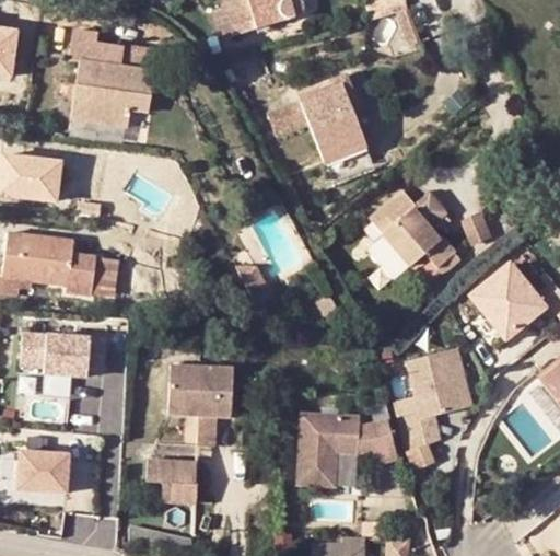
[(223,0),(226,8),(234,35),(315,10),(312,0),(223,0)]
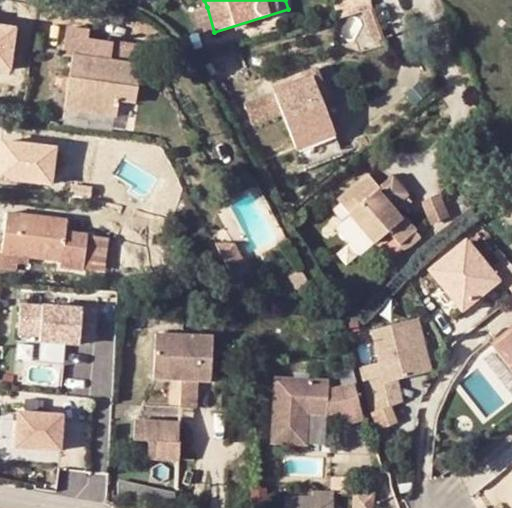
[(214,32),(207,7),(196,11),(201,28),(207,34),(214,32)]
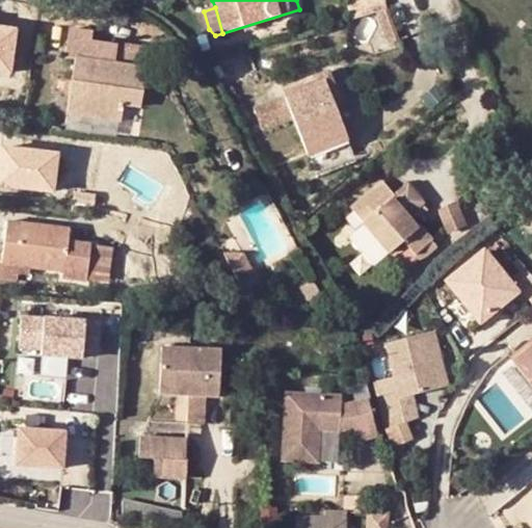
[(22,20),(0,16),(0,57),(16,60),(22,20)]
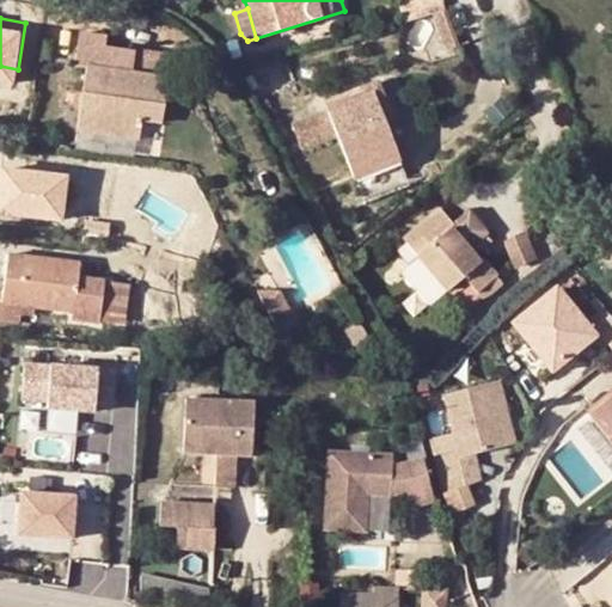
[(171,54),(108,46),(110,35),(83,31),(78,67),(87,68),(79,129),(140,139),(141,121),(164,123),(171,54)]
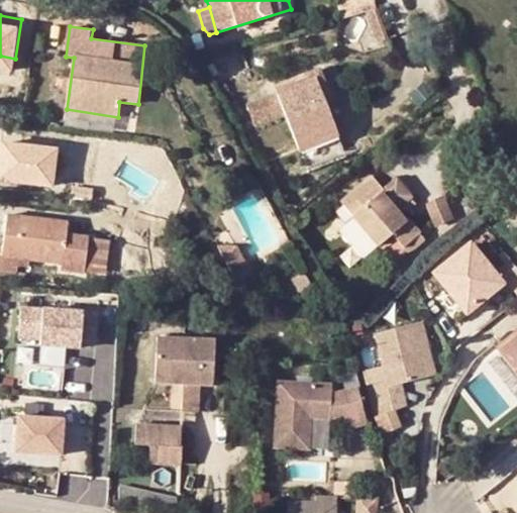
[(315,75),(276,90),(301,148),(337,132),(315,75)]
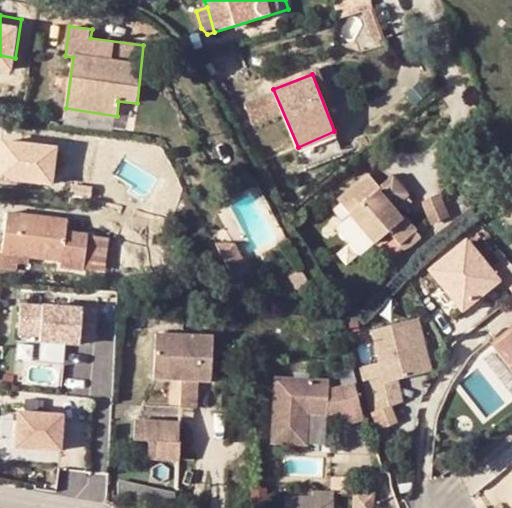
[(250,113),(270,170),(285,165),(265,108),(250,113)]
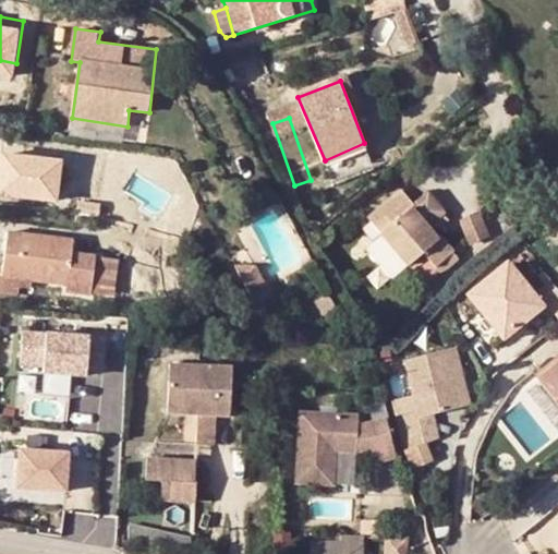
[(0,188),(56,194),(60,152),(4,145),(5,131),(0,130),(0,188)]
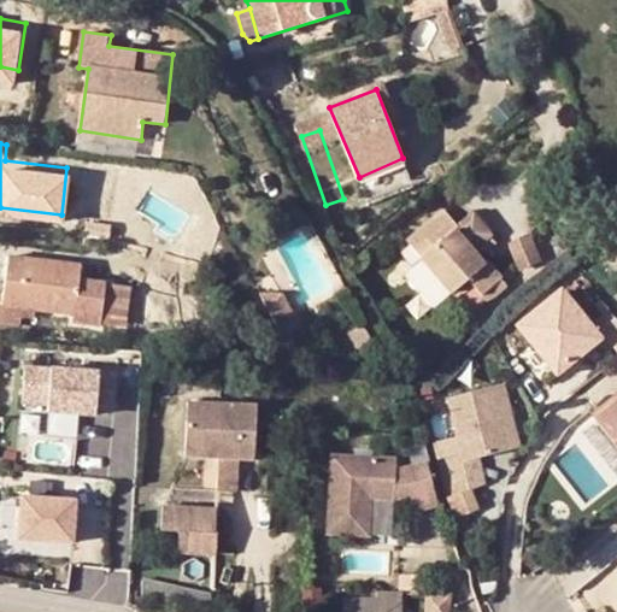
[(442,210),(411,237),(453,287),(465,275),(485,294),(503,280),(475,242),(485,233),(464,210),(452,221),(442,210)]
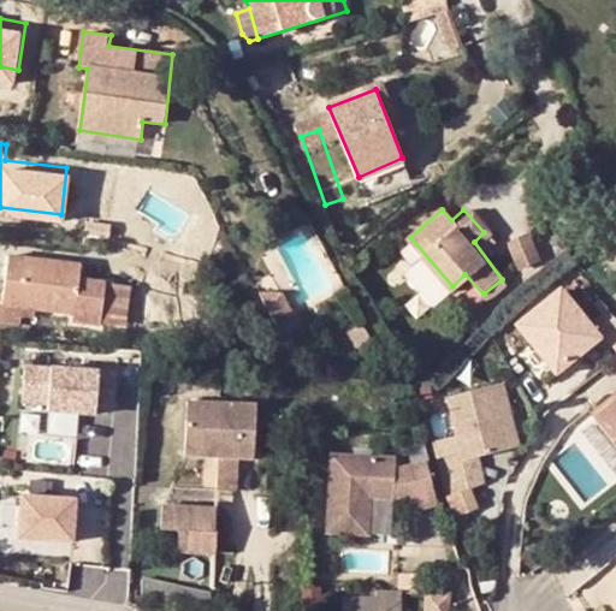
[(83,262),(11,254),(5,304),(0,303),(0,321),(21,325),(23,307),(75,313),(73,324),(101,326),(106,279),(83,276),(83,262)]
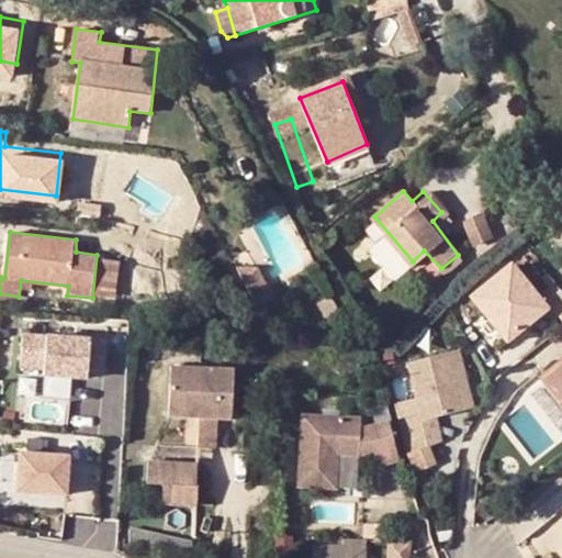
[(463,261),(458,255),(441,268),(447,275),(463,261)]
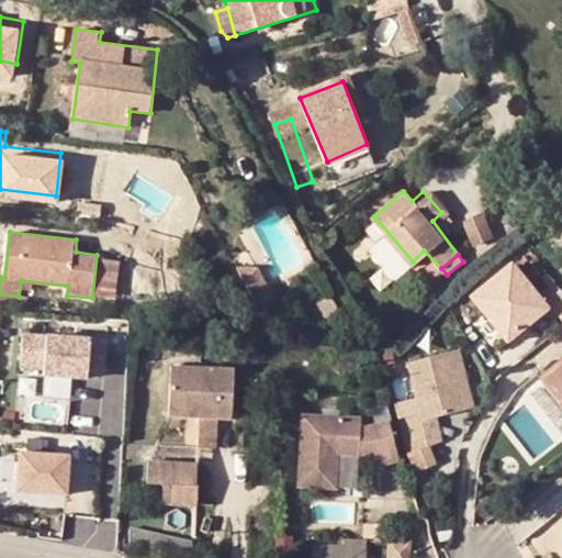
[(549,307),(514,263),(473,294),(508,339),(549,307)]
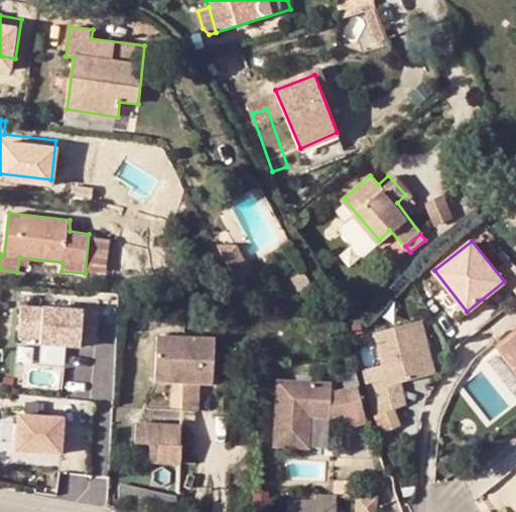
[(237,245),(217,245),(236,280),(246,262),(237,245)]
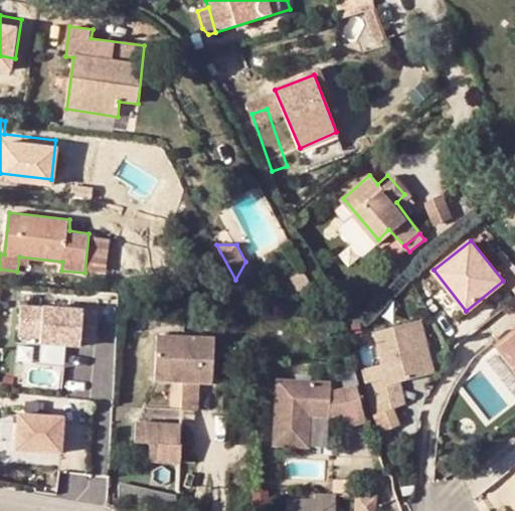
[(514,259),(507,249),(495,260),(514,284),(514,259)]
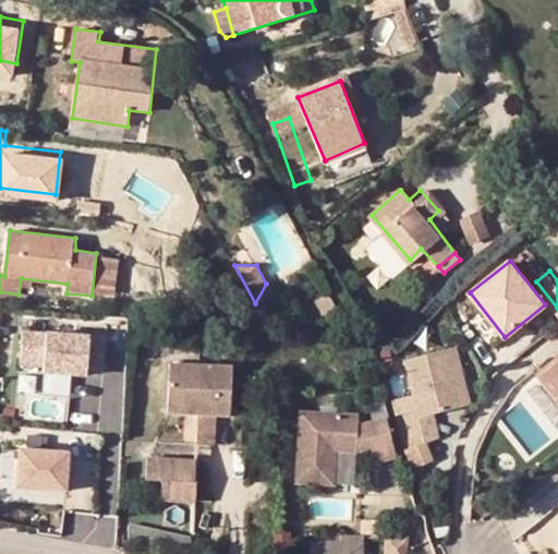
[(254,305),(263,322),(271,317),(263,301),(254,305)]
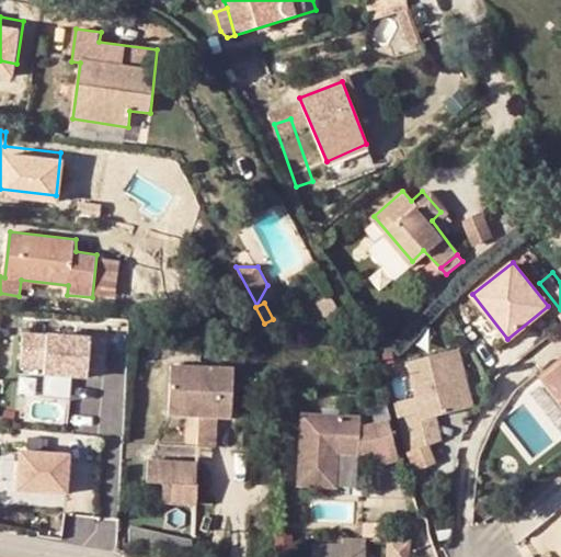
[(106,339),(23,332),(20,364),(44,366),(43,372),(87,375),(88,370),(104,372),(106,339)]
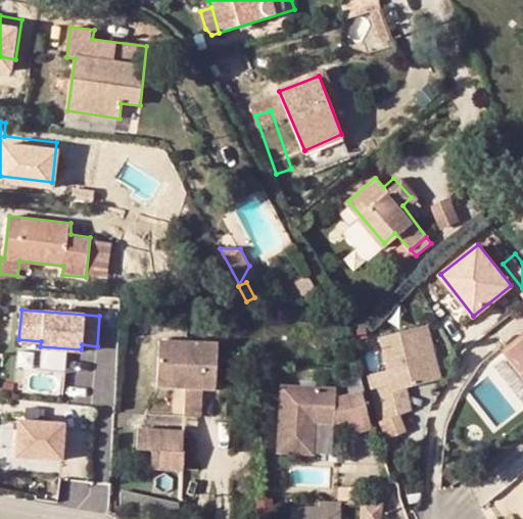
[(422,323),(434,377),(444,375),(432,320),(422,323)]
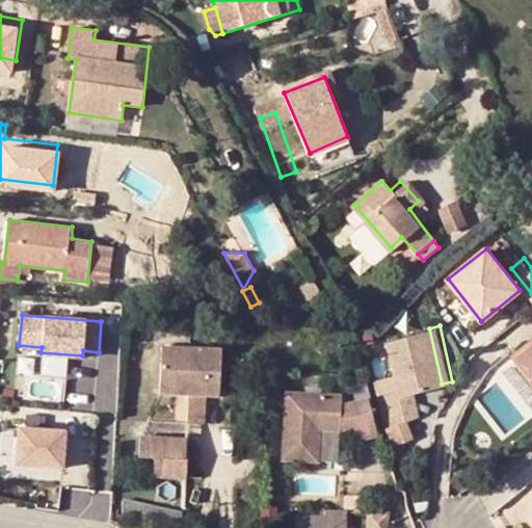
[(420,390),(442,384),(429,328),(392,338),(399,371),(404,394),(420,390)]
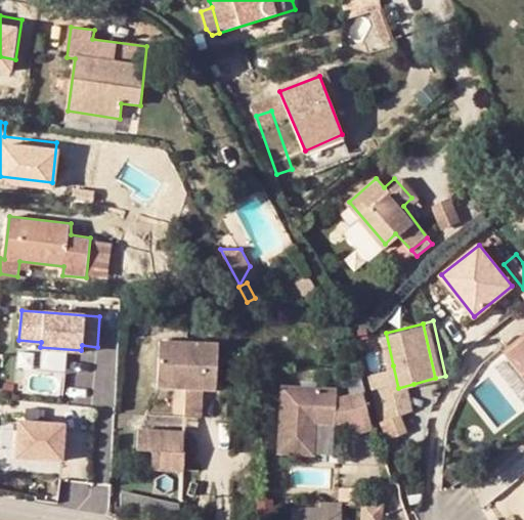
[(523,340),(508,353),(523,373),(523,340)]
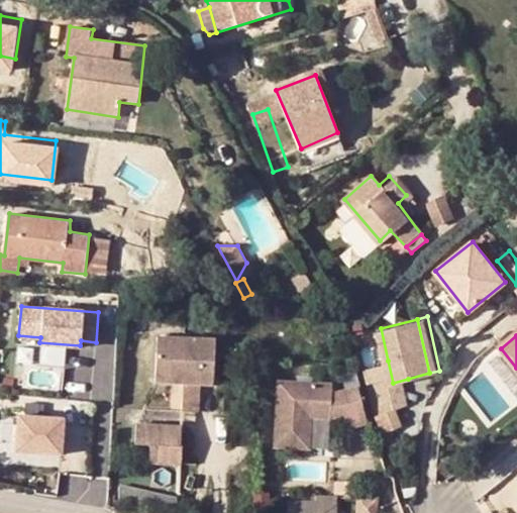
[(157,380),(182,383),(200,384),(212,385),(214,341),(160,336),(157,380)]
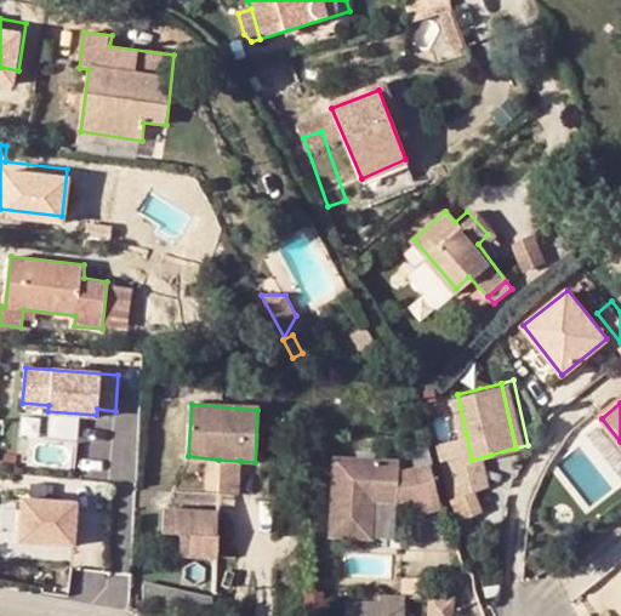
[(472,460),(466,433),(444,438),(457,490),(483,484),(496,482),(490,455),(472,460)]
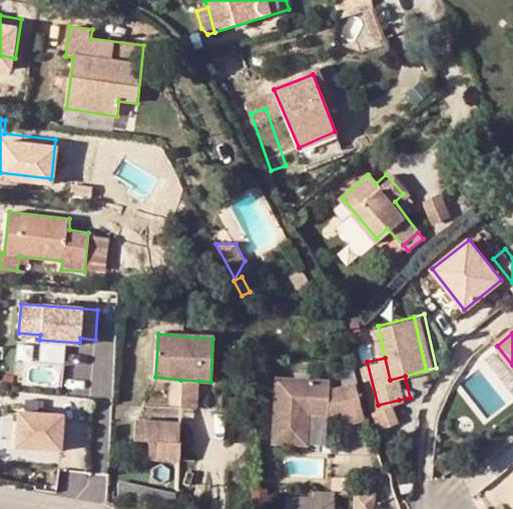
[(329,391),(329,382),(277,379),(273,444),(306,446),(308,414),(308,409),(328,410),(329,391)]
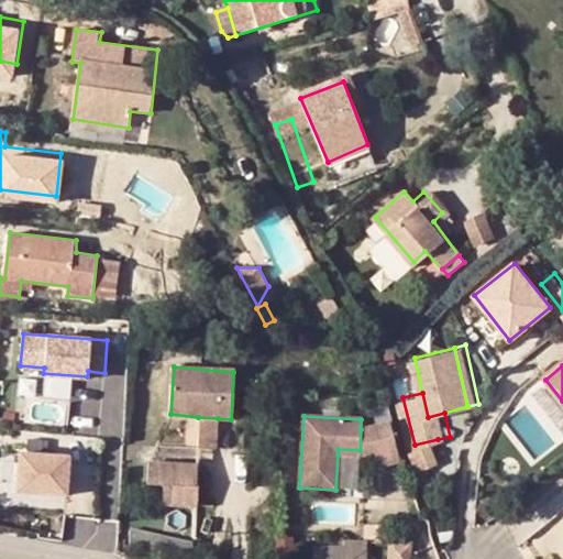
[(217,451),(218,418),(198,417),(197,450),(217,451)]
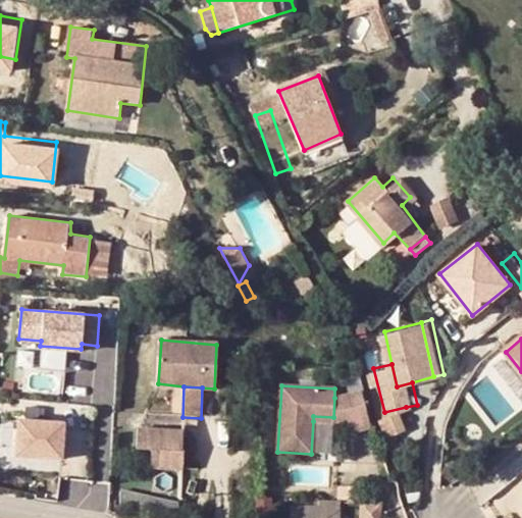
[(361,391),(334,398),(333,417),(332,423),(348,419),(351,432),(371,427),(361,391)]
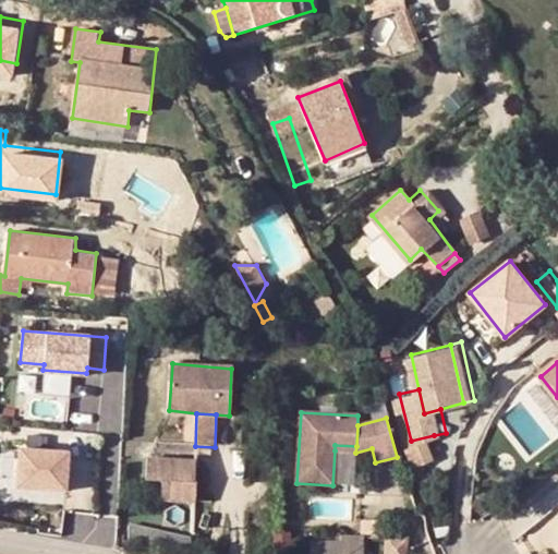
[(434,435),(412,444),(420,464),(441,455),(434,435)]
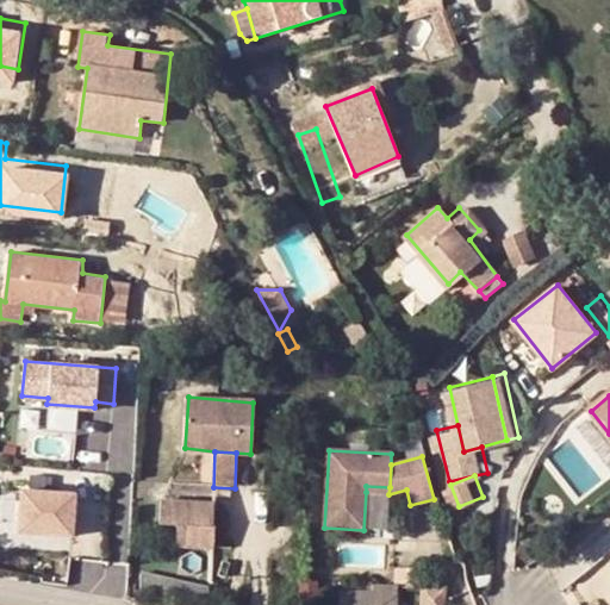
[(74,492),(22,488),(18,530),(72,534),(74,492)]
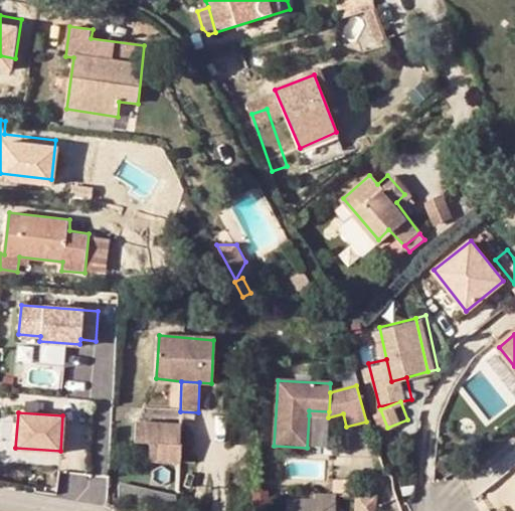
[(181,423),(136,421),(135,443),(150,444),(180,445),(181,423)]
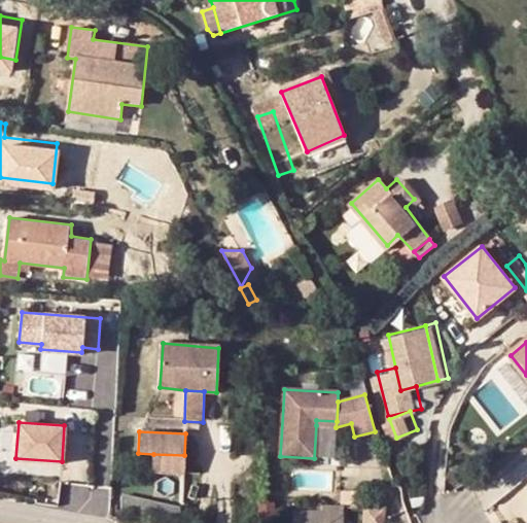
[(184,455),(153,454),(152,474),(183,475),(184,455)]
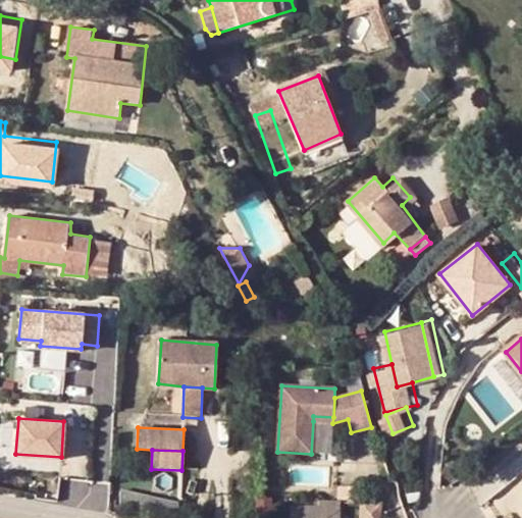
[(120,507),(170,517),(175,517),(177,502),(121,488),(120,507)]
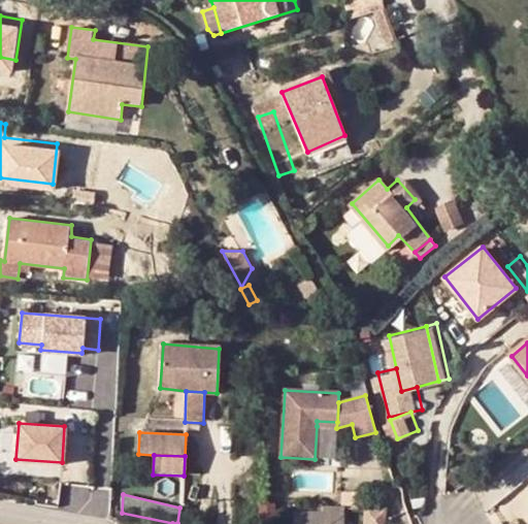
[(322,506),(322,512),(294,512),(294,523),(344,523),(344,506),(322,506)]
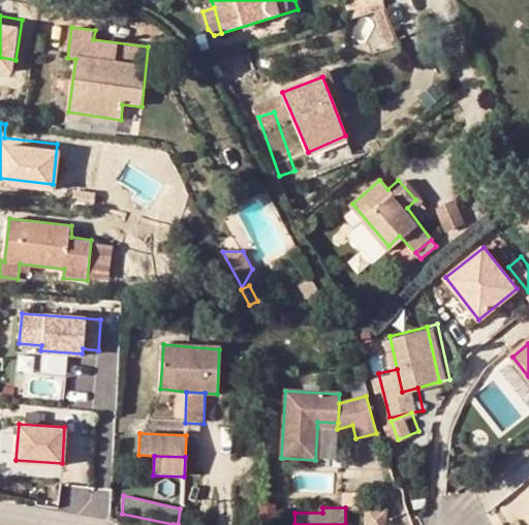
[(385,524),(387,510),(366,508),(365,524),(385,524)]
